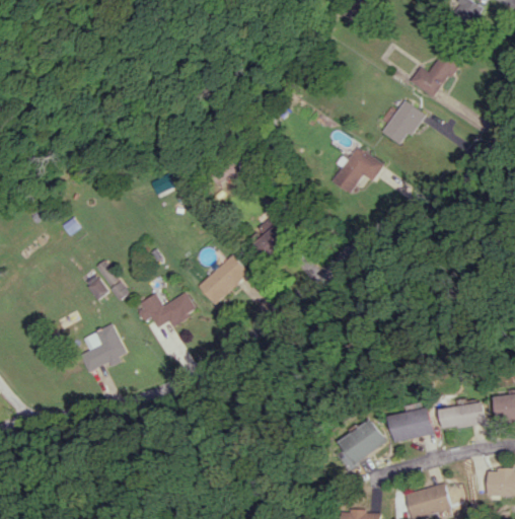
[(477,8),(465,0),(453,0),(449,6),(468,20),(477,8)]
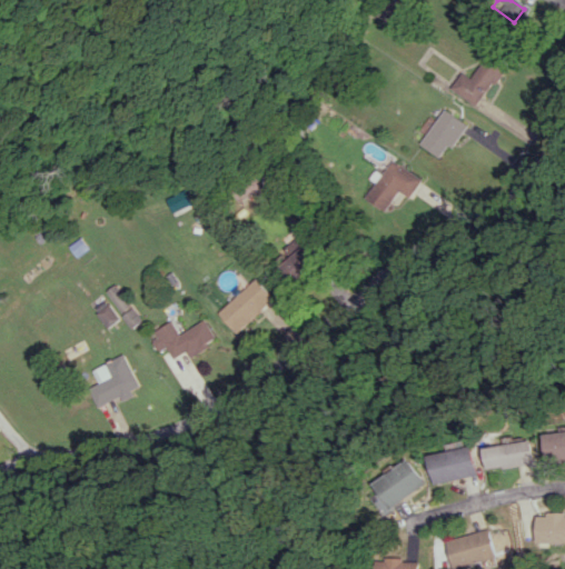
[(472,107),(503,63),(486,51),(466,79),(458,72),(446,89),(472,107)]
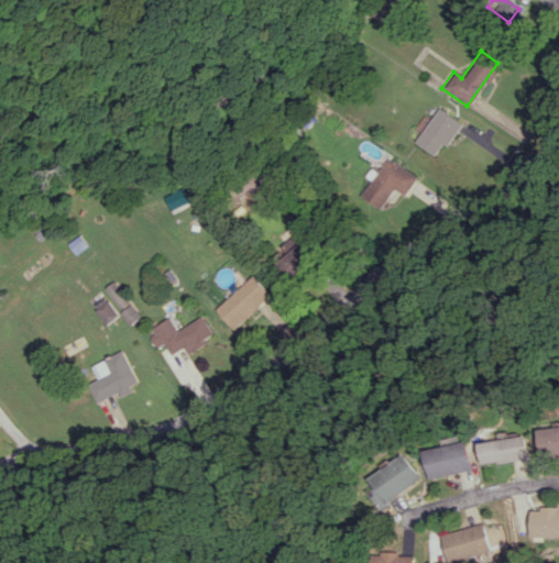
[(458,124),(436,108),(412,143),(429,156),(438,144),(442,146),(458,124)]
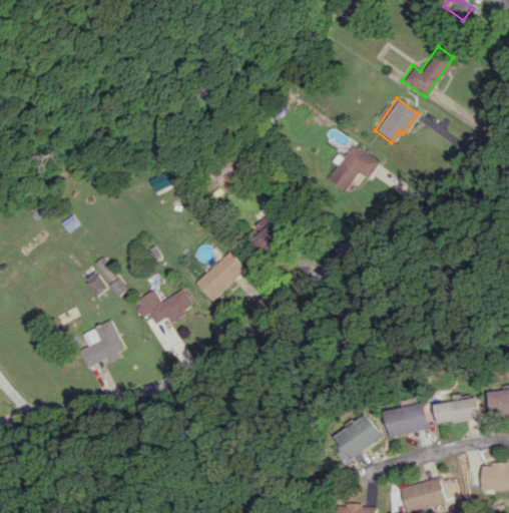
[(364,178),(376,162),(352,144),(326,178),(343,191),(356,172),(364,178)]
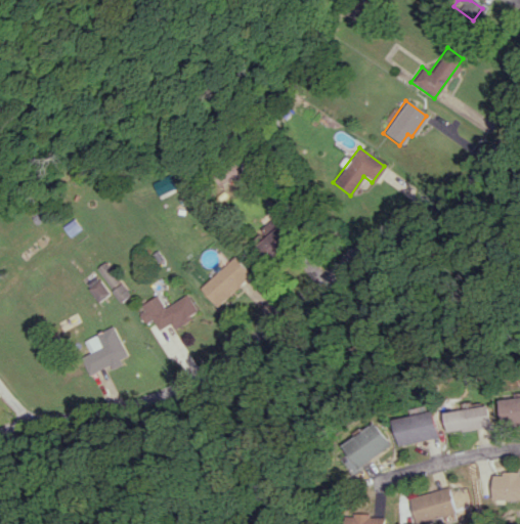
[(268,235),(257,247),(273,263),(297,239),(274,217),(262,229),(268,235)]
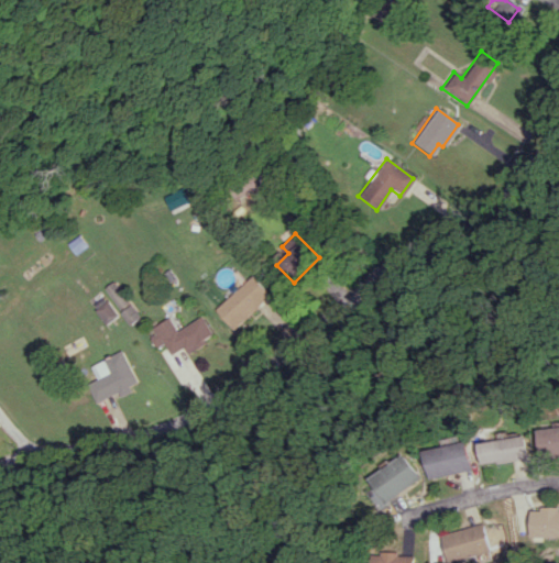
[(216,310),(234,330),(272,296),(253,275),(216,310)]
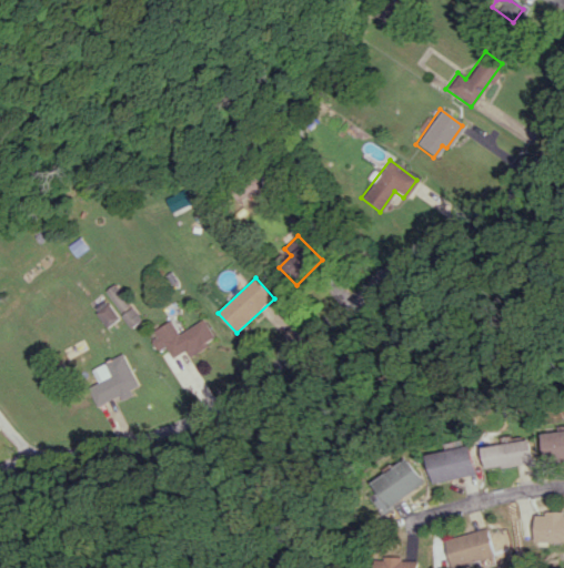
[(121,313),(131,306),(117,284),(107,290),(121,313)]
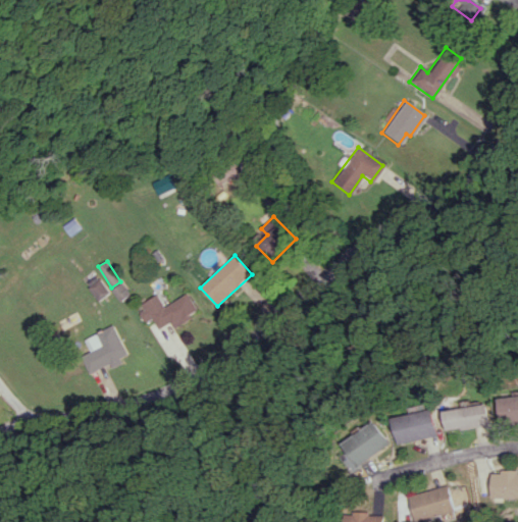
[(87,286),(98,301),(110,293),(98,277),(87,286)]
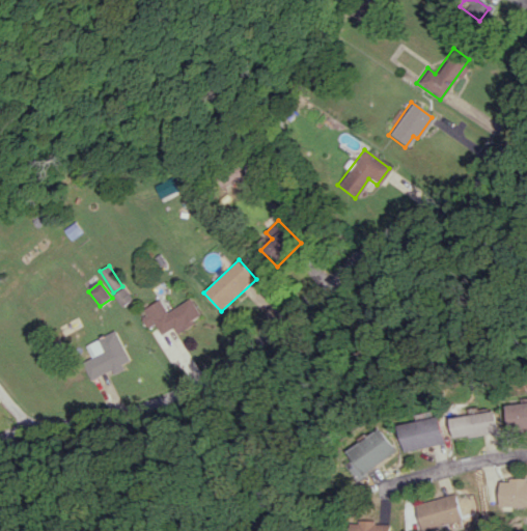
[(133,299),(123,286),(113,295),(122,307),(133,299)]
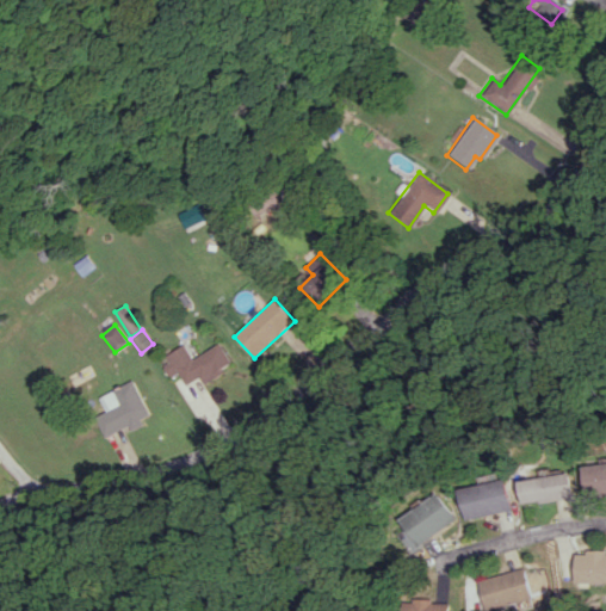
[(185,345),(161,358),(171,376),(178,371),(186,386),(201,377),(203,382),(233,365),(221,343),(193,358),(185,345)]
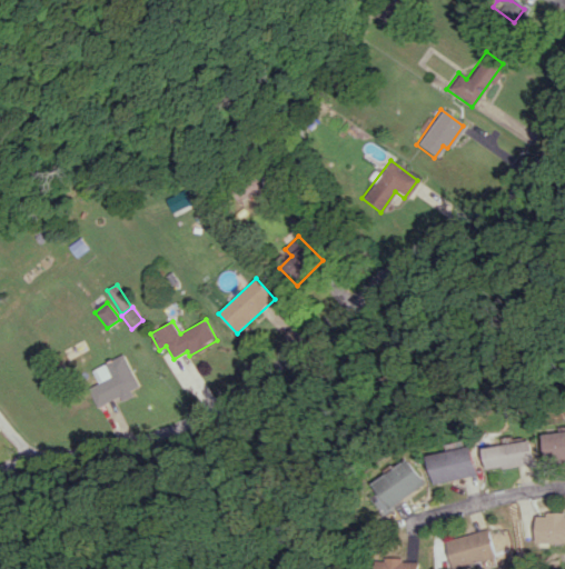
[(99,408),(121,397),(124,401),(135,396),(132,390),(141,386),(125,355),(92,370),(99,383),(89,389),(99,408)]
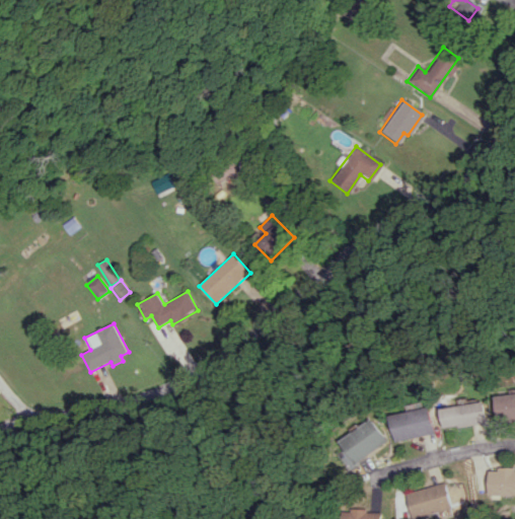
[(514,393),(494,395),(496,422),(514,420),(514,393)]
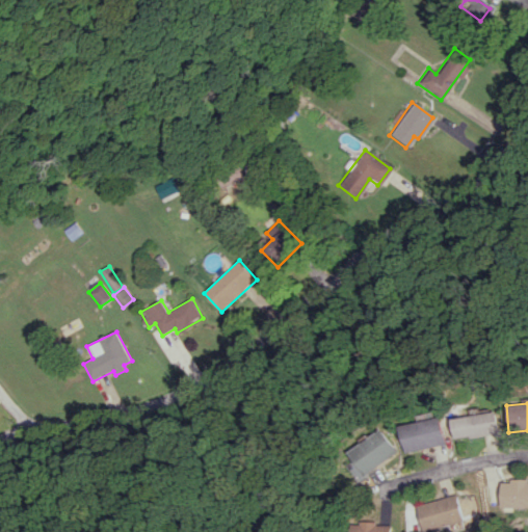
[(451,418),(453,439),(496,434),(494,414),(451,418)]
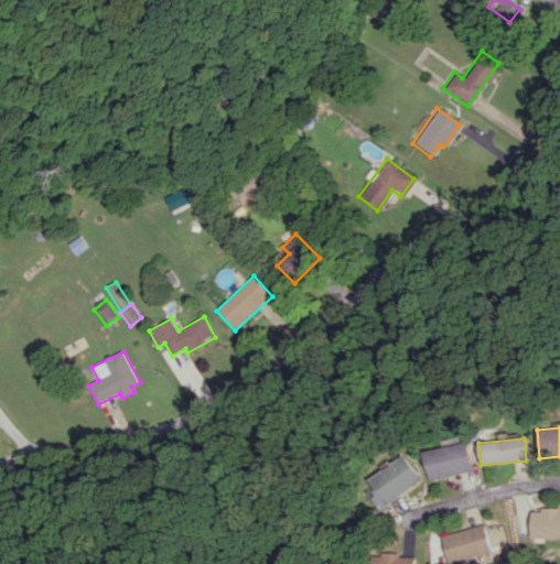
[(429,480),(471,470),(463,442),(421,452),(429,480)]
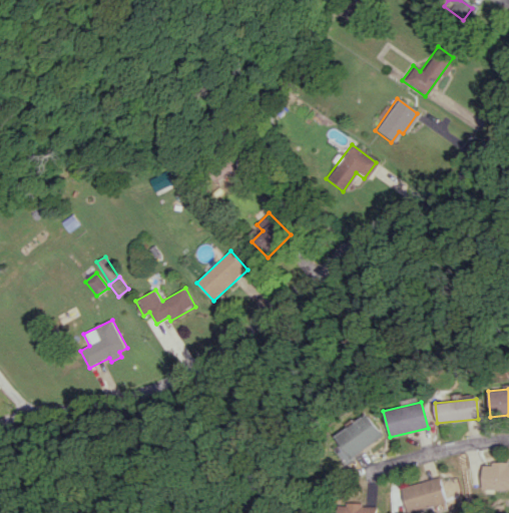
[(331,450),(342,465),(381,435),(365,414),(333,438),(338,445),(331,450)]
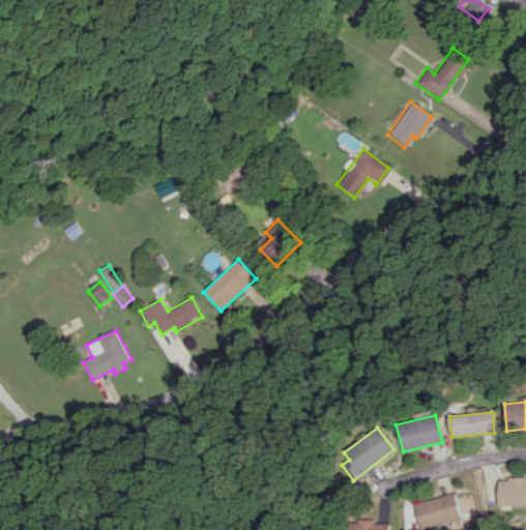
[(525,480),(524,480),(524,478),(498,479),(498,506),(525,505),(525,480)]
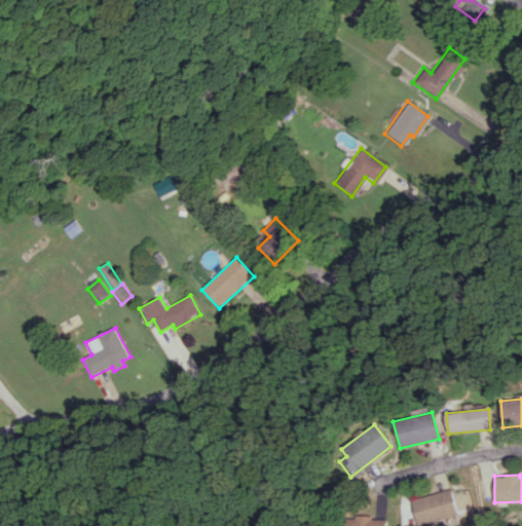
[(409,500),(416,525),(455,515),(448,489),(409,500)]
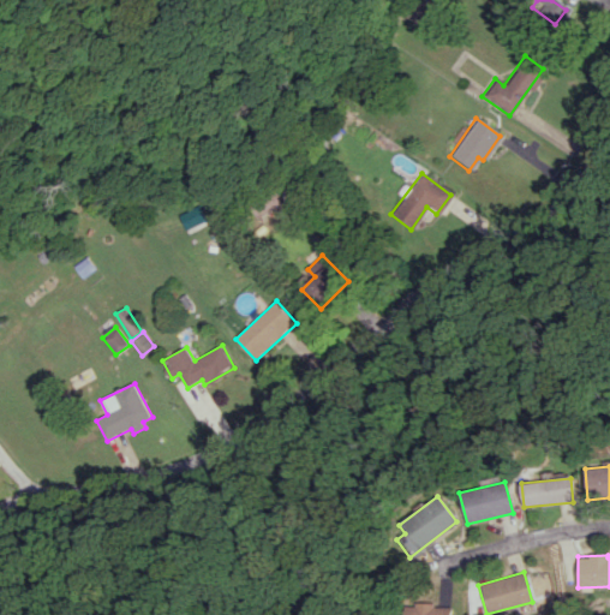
[(447,614),(447,604),(398,604),(396,614),(447,614)]
